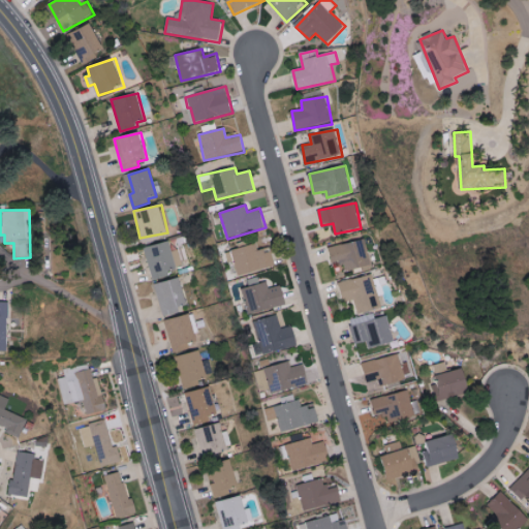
[(373,266),(366,239),(329,248),(333,263),(343,261),(346,272),(373,266)]
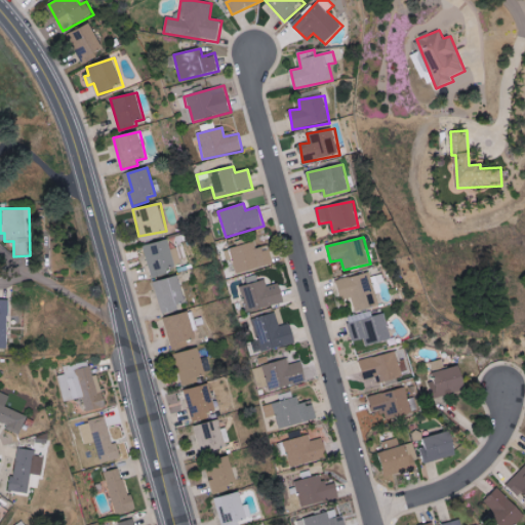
[(172,239),(144,246),(151,275),(179,268),(172,239)]
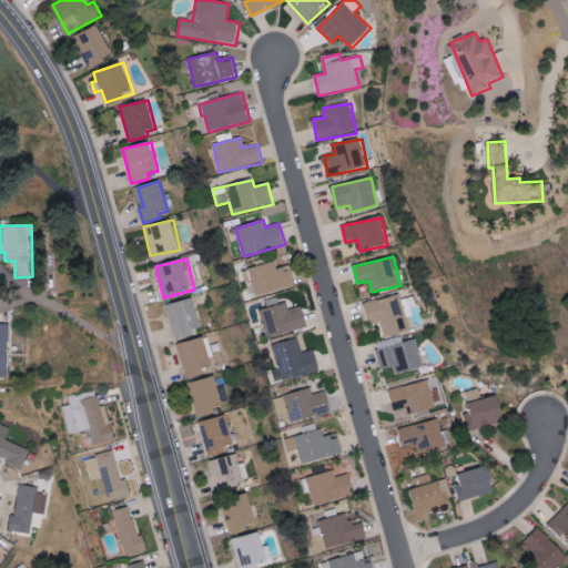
[(296,286),(292,271),(281,273),(277,261),(241,271),(244,282),(251,281),(255,298),(296,286)]
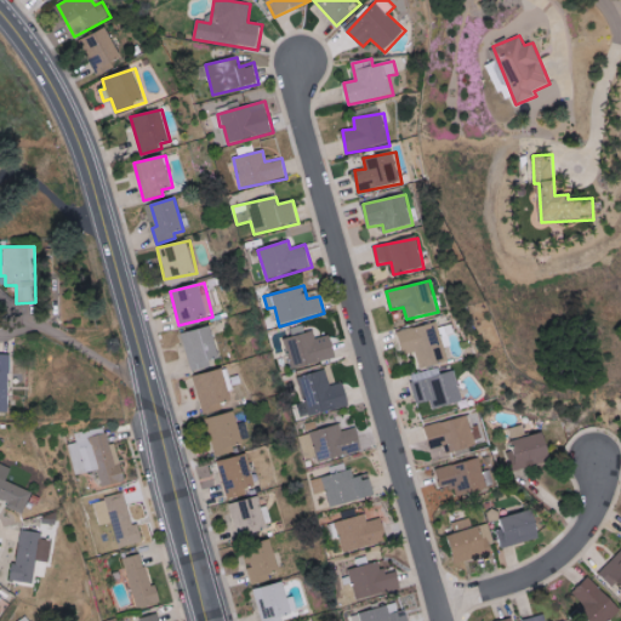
[(405,355),(416,352),(421,370),(450,360),(438,320),(399,332),(405,355)]
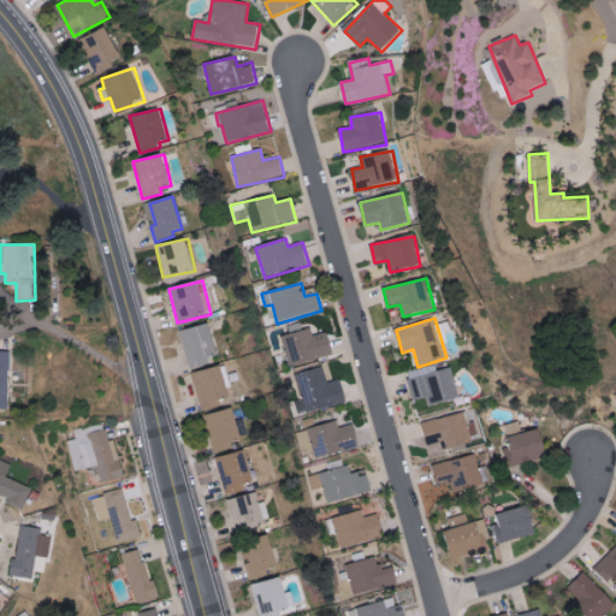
[(190,367),(220,359),(211,323),(181,331),(190,367)]
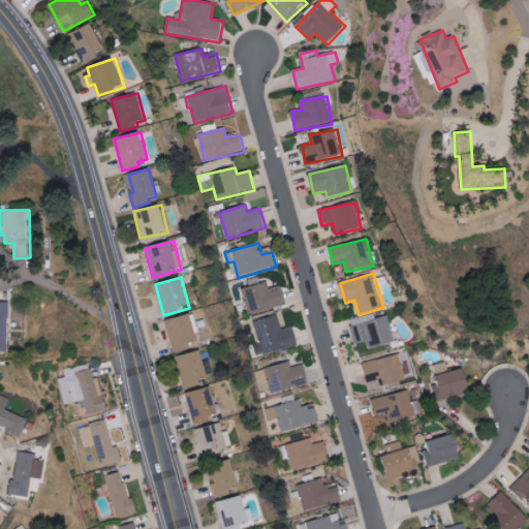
[(251,286),(241,289),(249,315),(287,304),(281,285),(270,288),(268,282),(260,284),(258,277),(249,279),(251,286)]
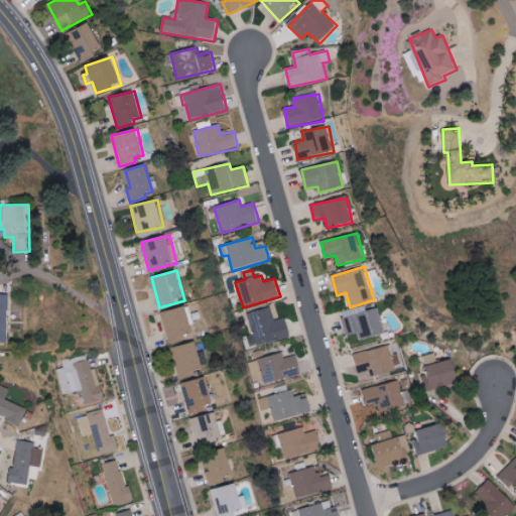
[(0,342),(8,343),(9,294),(0,294),(0,342)]
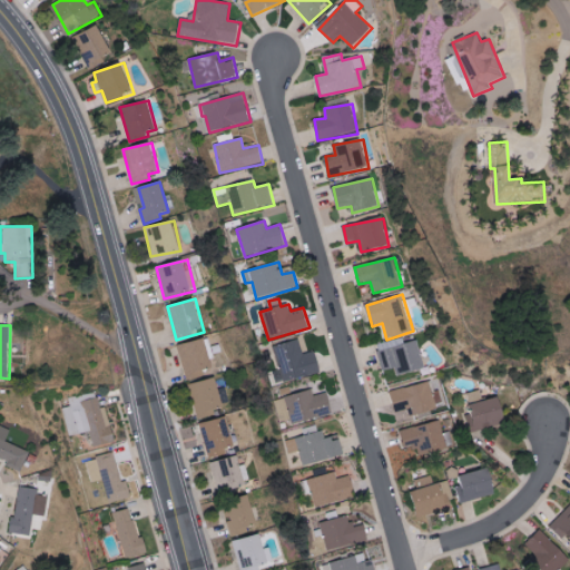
[(184,375),(213,371),(208,340),(179,344),(184,375)]
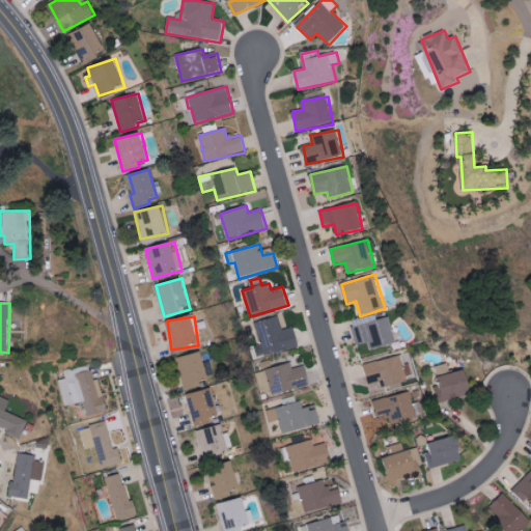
[(300,347),(296,327),(282,330),(279,316),(252,323),(259,357),(300,347)]
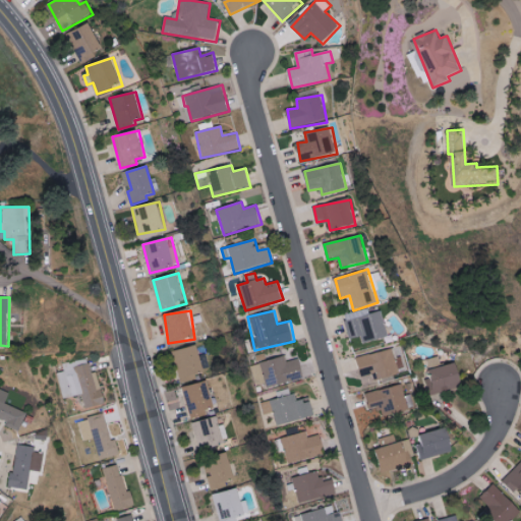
[(389,337),(383,310),(345,321),(350,340),(361,337),(362,344),(389,337)]
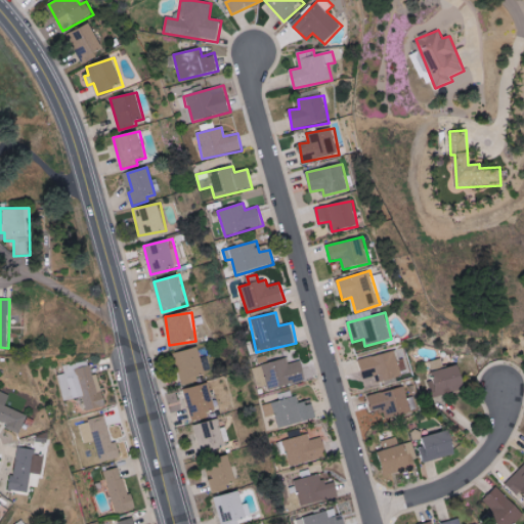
[(175,353),(183,385),(199,381),(198,377),(207,375),(200,347),(175,353)]
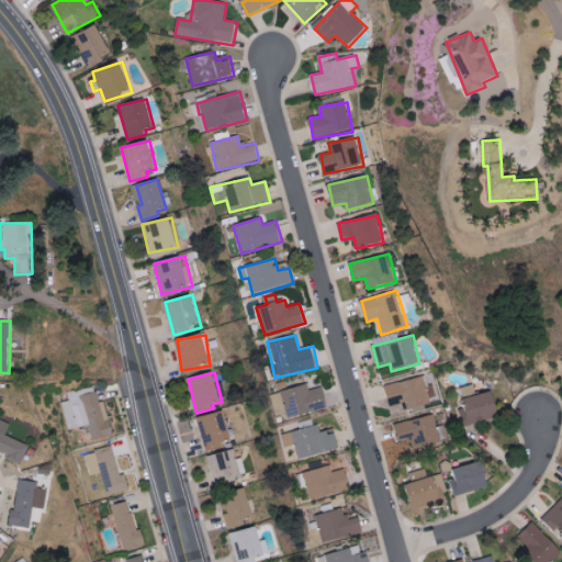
[(385,386),(390,406),(403,403),(404,411),(438,402),(434,384),(427,385),(425,377),(385,386)]
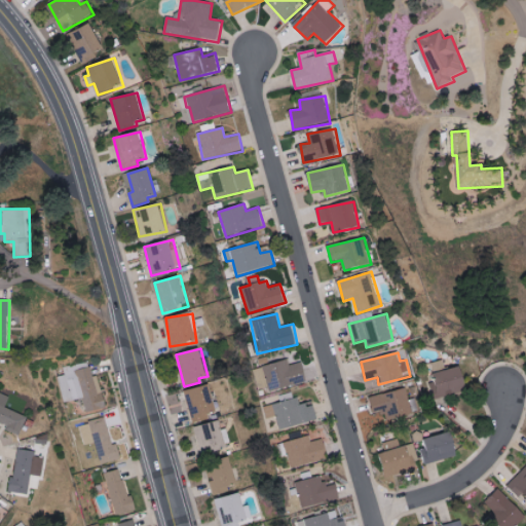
[(307,382),(302,362),(290,365),(288,360),(261,366),(268,392),(307,382)]
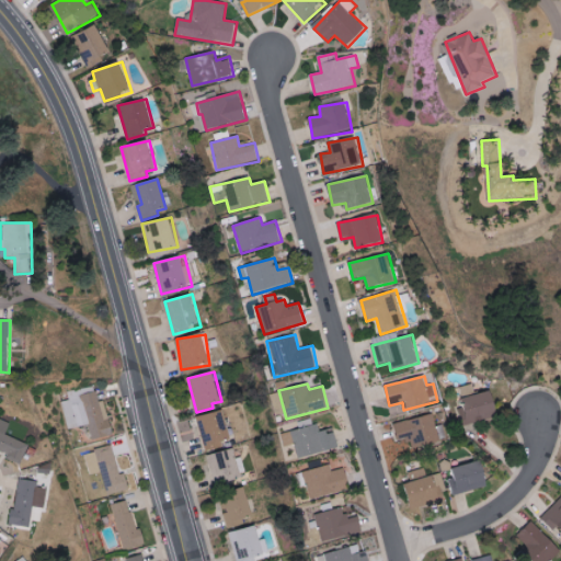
[(469,422),(499,416),(494,391),(476,395),(474,385),(462,387),(469,422)]
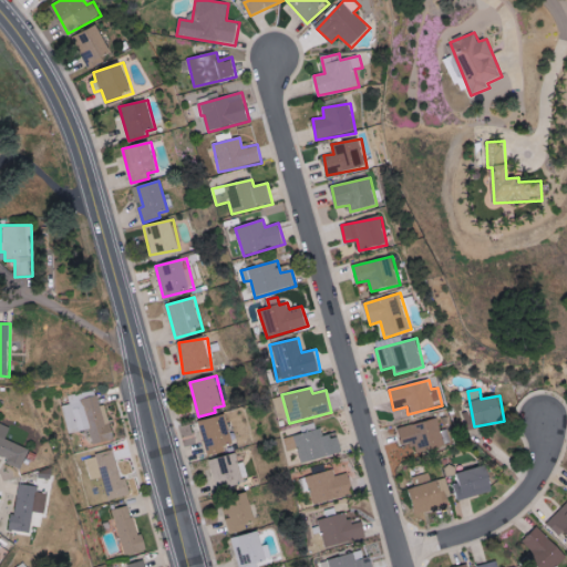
[(90,429),(95,446),(115,442),(105,404),(100,405),(95,390),(69,397),(71,404),(63,406),(70,434),(90,429)]
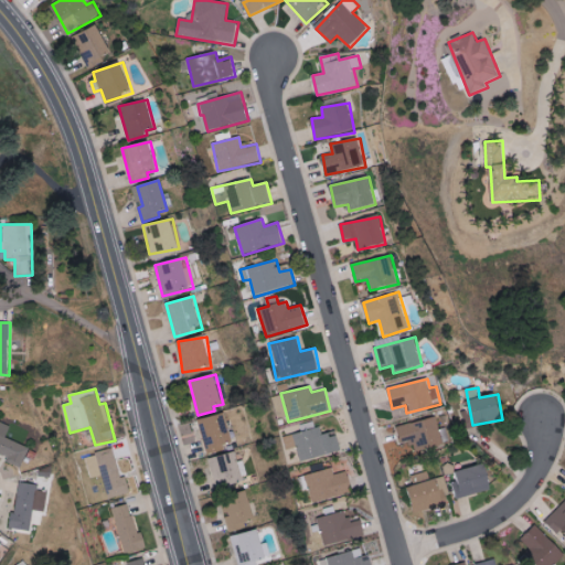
[(235,441),(227,413),(198,420),(208,455),(226,449),(225,445),(235,441)]
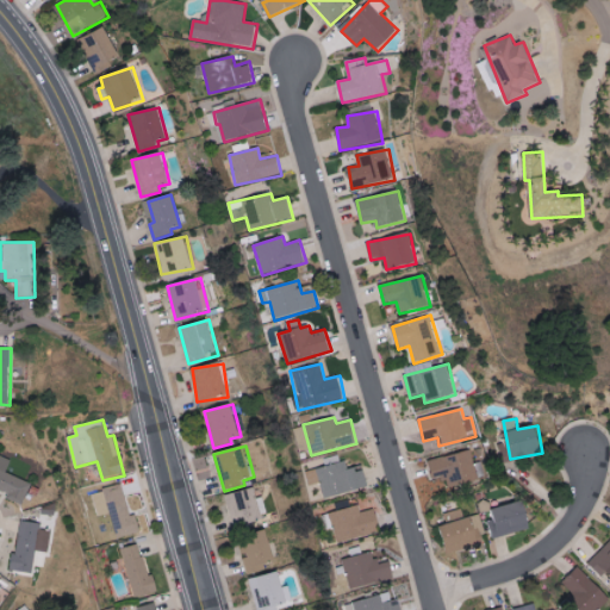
[(474,465),(472,452),(428,460),(431,479),(447,475),(449,486),(485,479),(481,462),(474,465)]
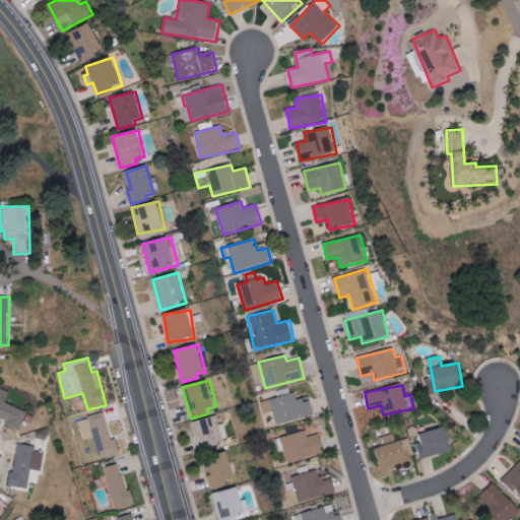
[(315,415),(311,399),(298,402),(296,393),(289,394),(288,388),(276,391),(277,398),(261,402),(264,414),(273,411),(276,426),(315,415)]
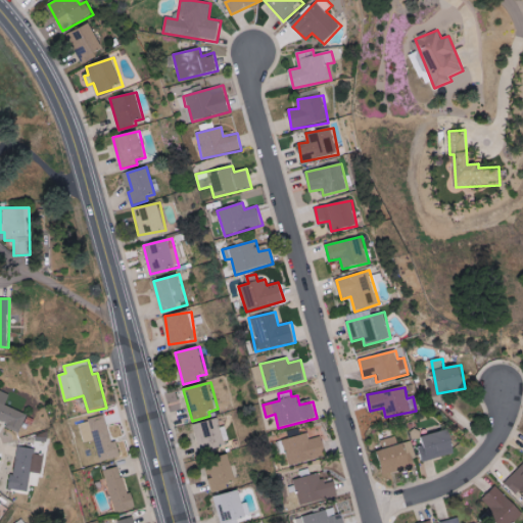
[(0,419),(8,423),(6,427),(19,432),(27,415),(11,409),(15,398),(0,391),(0,419)]
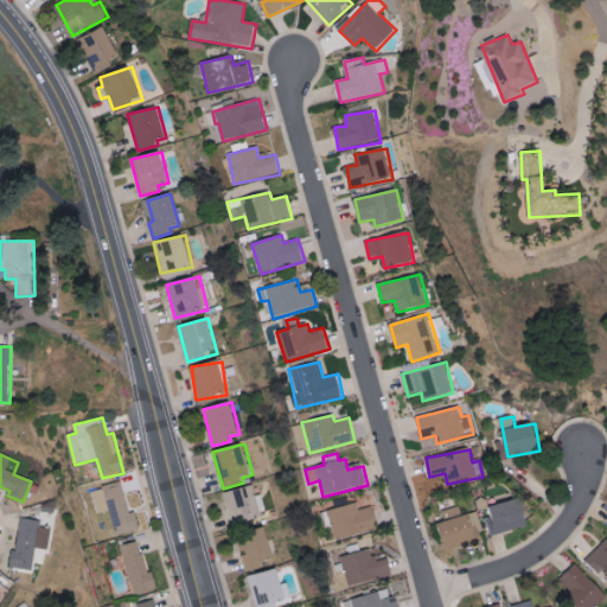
[(131,513),(122,483),(94,490),(100,511),(110,509),(116,536),(140,529),(136,512),(131,513)]
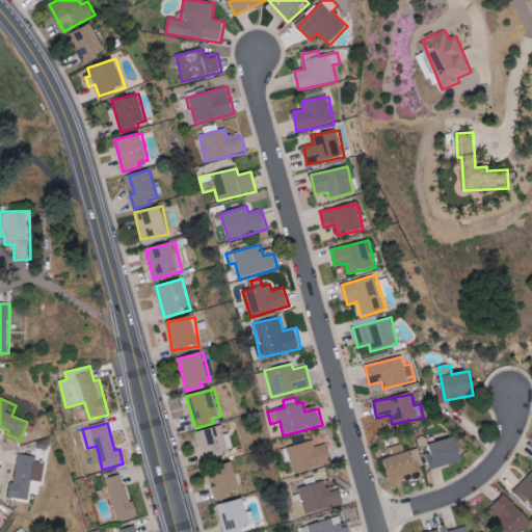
[(205,460),(231,453),(223,425),(197,432),(205,460)]
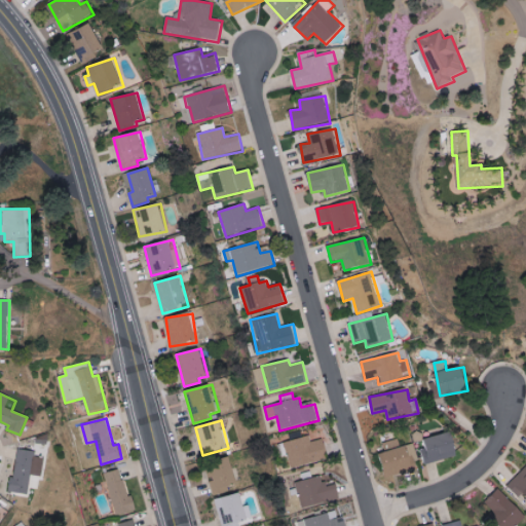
[(427,464),(459,455),(452,431),(420,441),(427,464)]
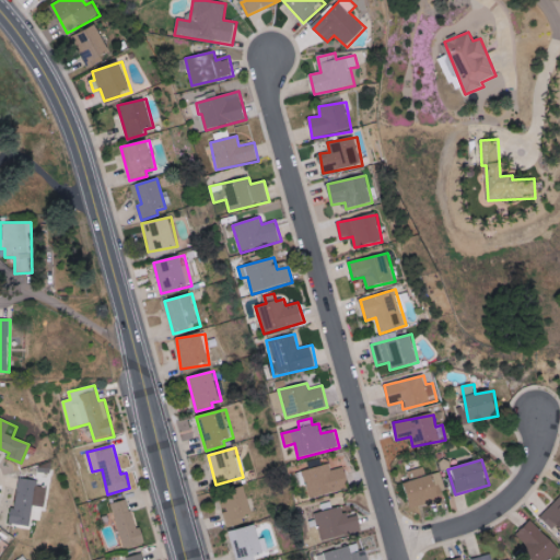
[(330,471),(328,465),(302,471),(308,499),(350,489),(346,467),(330,471)]
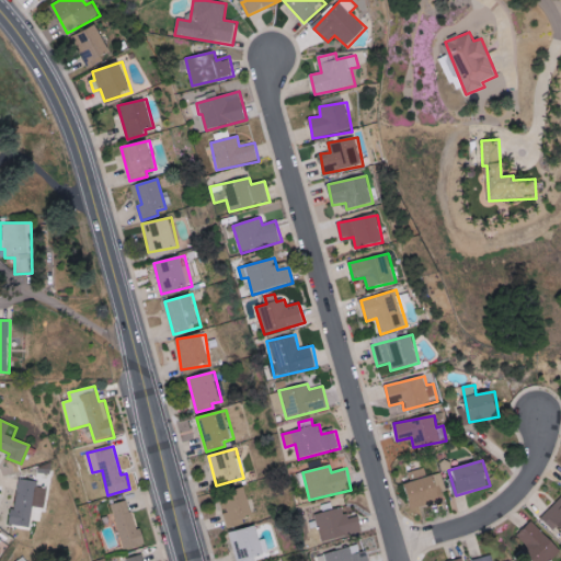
[(444,502),(436,474),(427,477),(425,469),(409,473),(411,483),(407,484),(413,510),(444,502)]
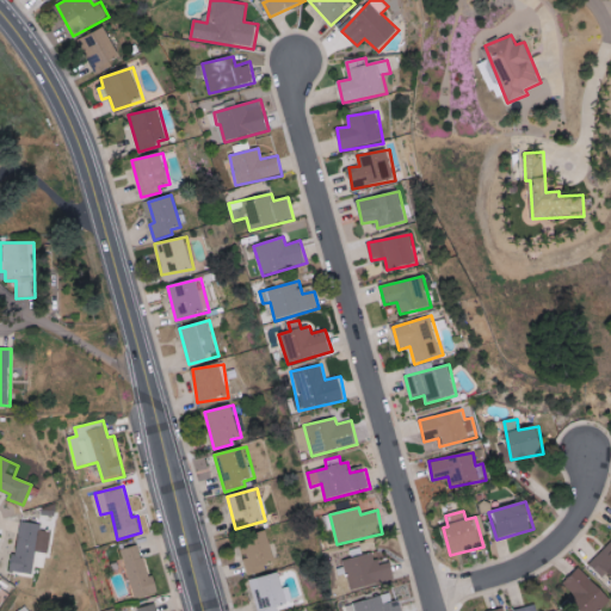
[(43,524),(20,522),(14,572),(34,574),(37,551),(49,554),(53,532),(42,531),(43,524)]
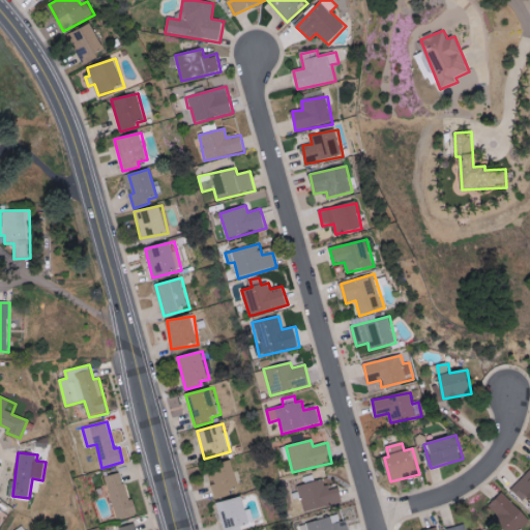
[(231,496),(230,491),(240,489),(236,469),(211,474),(216,499),(231,496)]
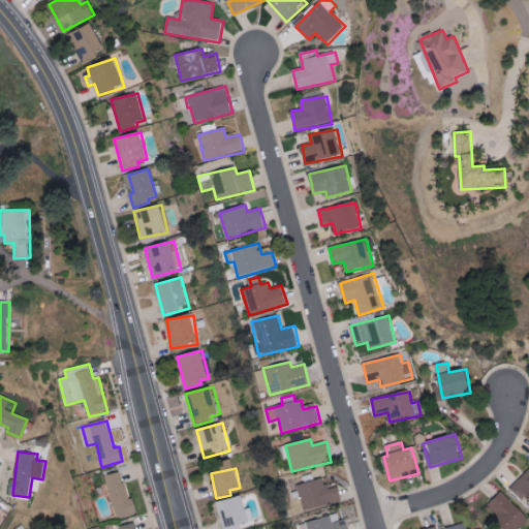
[(528,470),(509,488),(522,502),(528,498),(528,499),(528,470)]
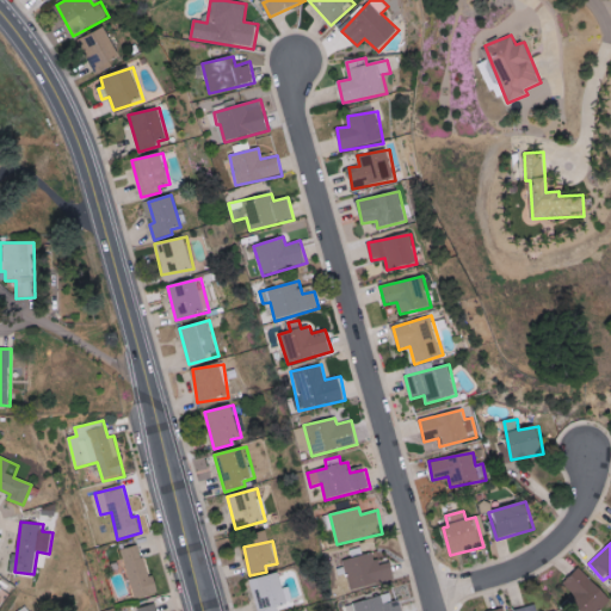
[(135,600),(159,594),(154,575),(148,576),(140,544),(122,549),(135,600)]
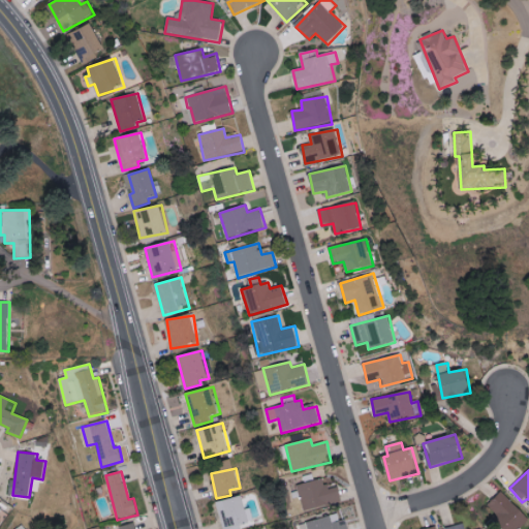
[(304,512),(343,502),(339,487),(328,490),(324,478),(314,481),(312,474),(305,476),(307,483),(297,486),(304,512)]
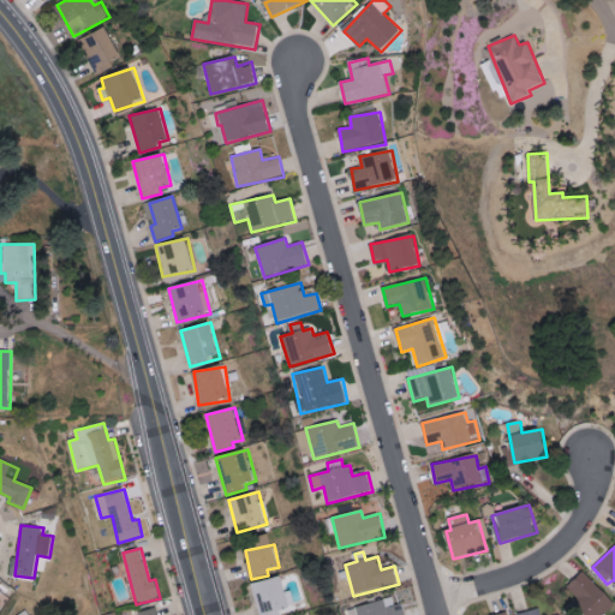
[(586,614),(602,614),(614,605),(584,572),(567,587),(575,598),(573,599),(586,614)]
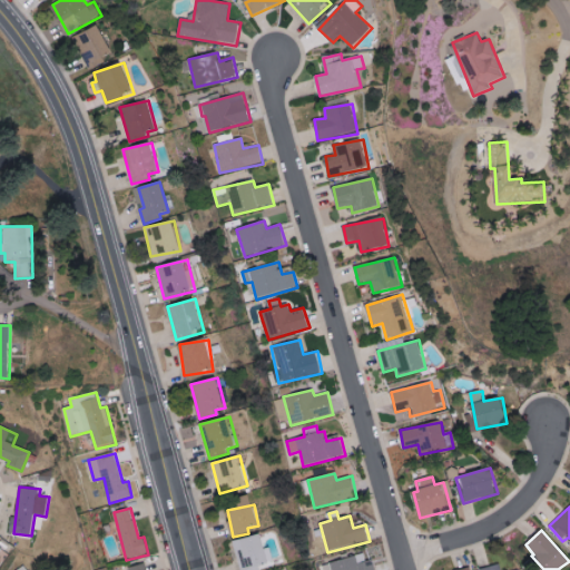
[(272,562),(264,533),(233,542),(241,569),(261,569),(259,566),(272,562)]
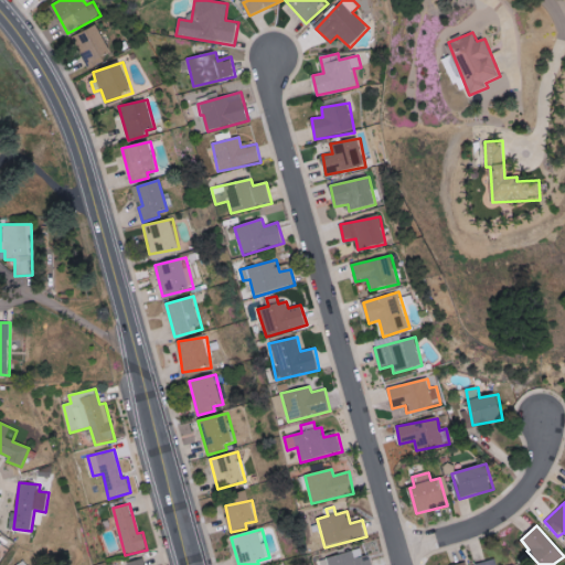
[(328,558),(329,564),(372,564),(370,556),(363,557),(360,548),(328,558)]
